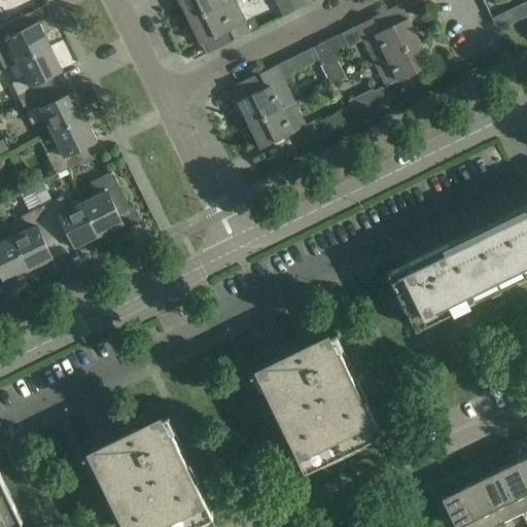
[(189,20),(190,22),(233,0),(183,0),(192,19),(189,20)]
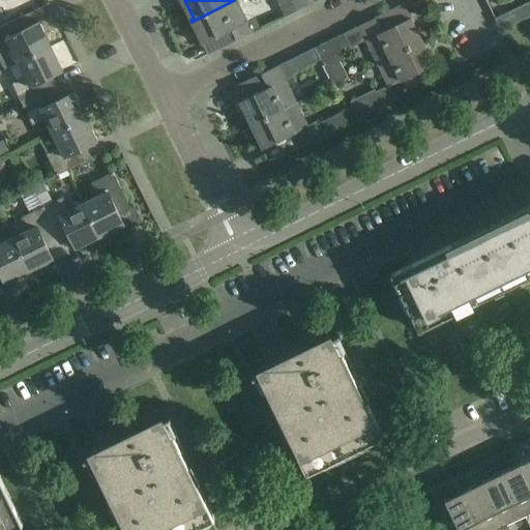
[(235,40),(252,32),(236,0),(234,0),(200,17),(192,22),(195,21),(204,40),(202,42),(203,45),(230,31),(235,40)]
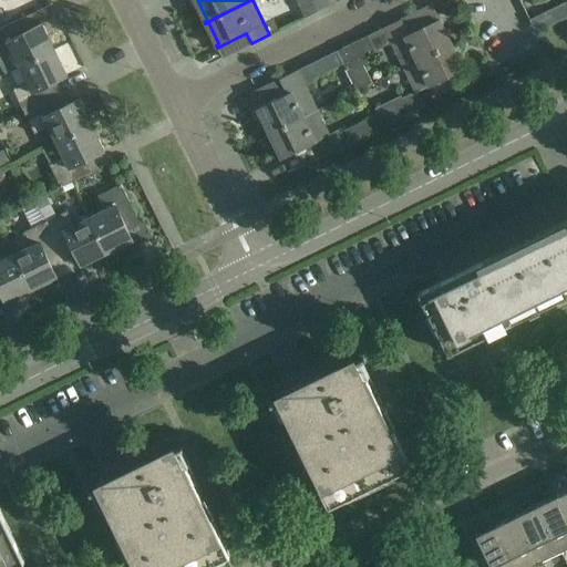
[(296,0),(305,18),(318,11),(312,0),(296,0)]
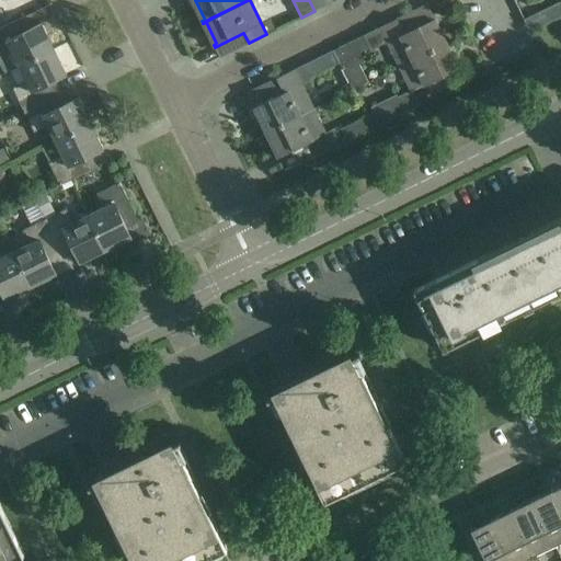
[(309,0),(315,11),(338,0),(309,0)]
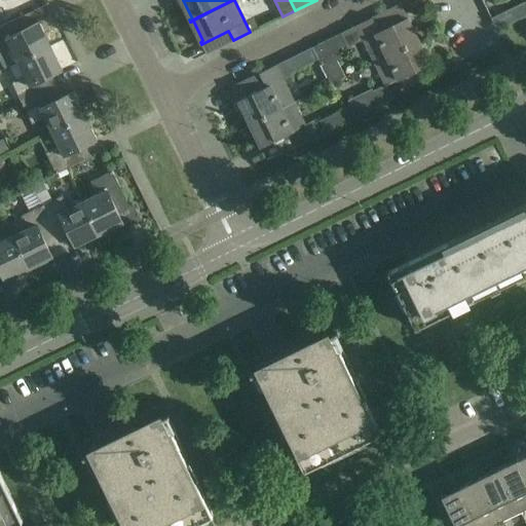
[(525,1),(503,11),(510,24),(525,15),(525,1)]
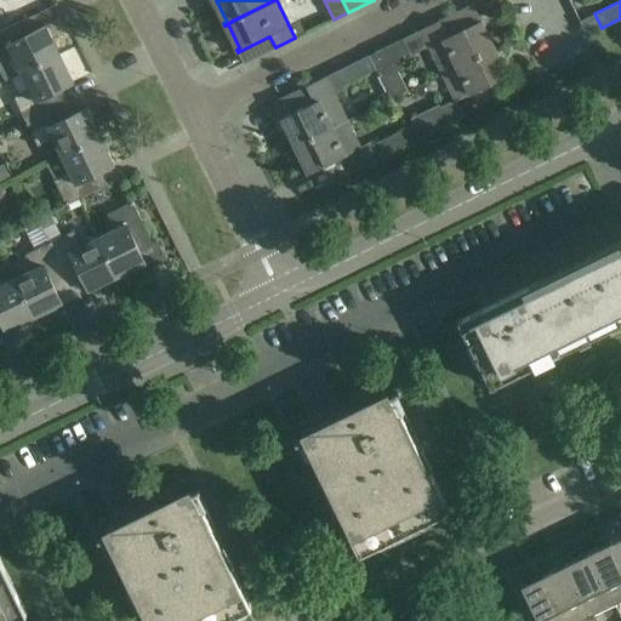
[(27,18),(0,32),(0,69),(5,81),(21,73),(32,68),(58,55),(51,39),(52,39),(46,26),(33,32),(27,18)]
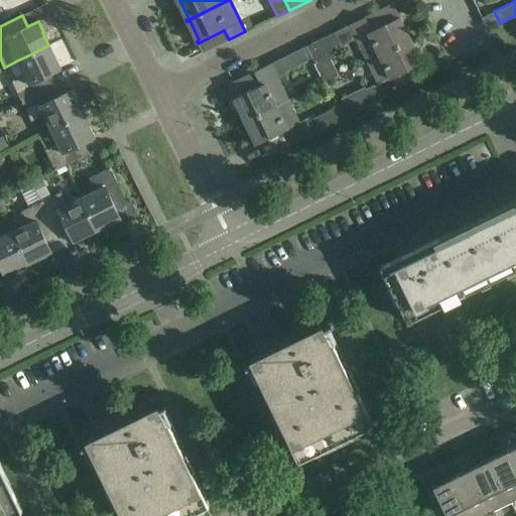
[(357,38),(368,61),(411,40),(410,39),(408,40),(398,20),(401,19),(400,17),(373,30),(367,17),(307,46),(312,58),(325,83),(339,76),(331,59),(335,57),(331,49),(340,44),(341,46),(357,38)]
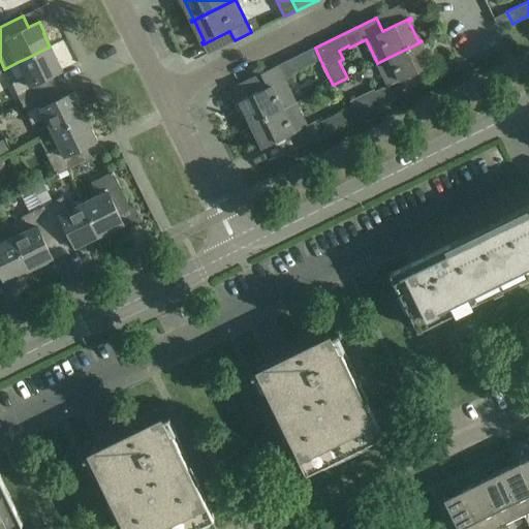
[(422,42),(422,41),(377,63),(389,86),(433,64),(432,63),(429,64),(419,43),(422,42)]
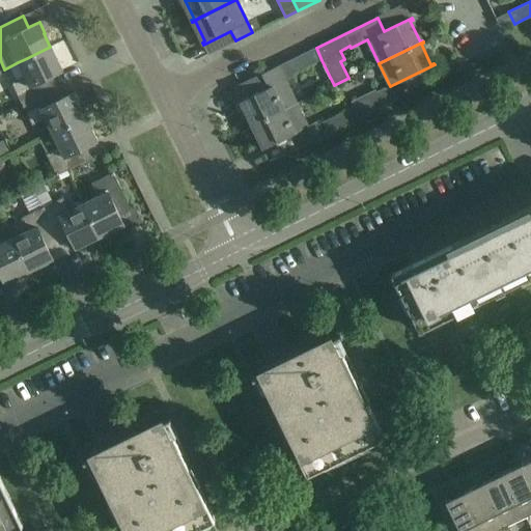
[(50,47),(18,62),(25,77),(11,83),(22,105),(57,87),(52,76),(63,71),(57,59),(56,59),(50,47)]
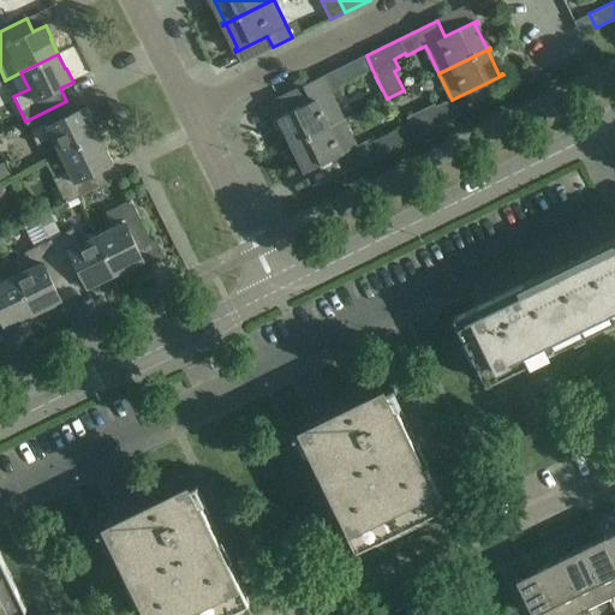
[(372,70),(366,55),(303,85),(311,102),(279,118),(280,120),(282,119),(291,136),(294,143),(291,144),(292,145),(344,120),(330,94),(341,89),(340,85),(372,70)]
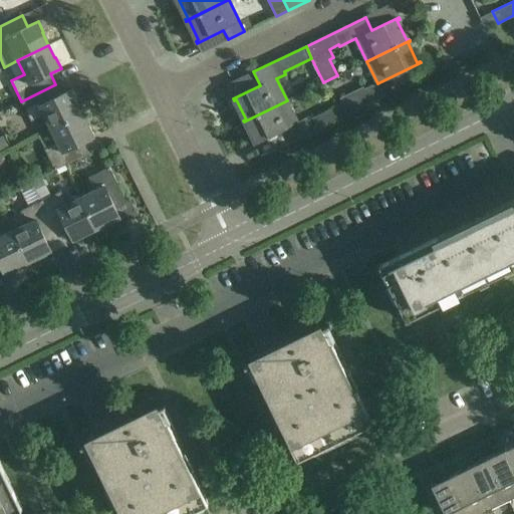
[(389,83),(380,87),(384,96),(393,92),(389,83)]
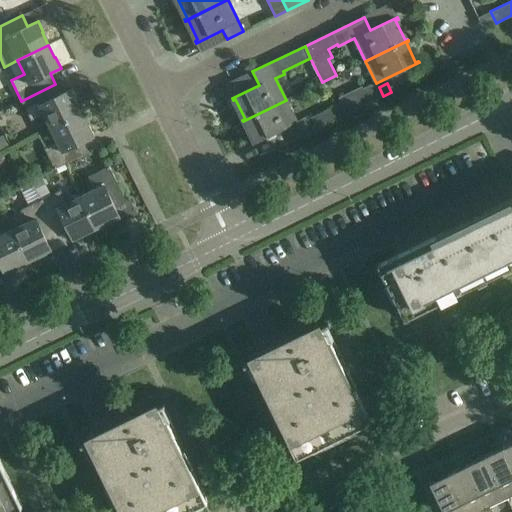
[(51,128),(81,113),(75,101),(76,100),(71,89),(60,95),(55,84),(21,101),(31,120),(44,114),(51,128)]
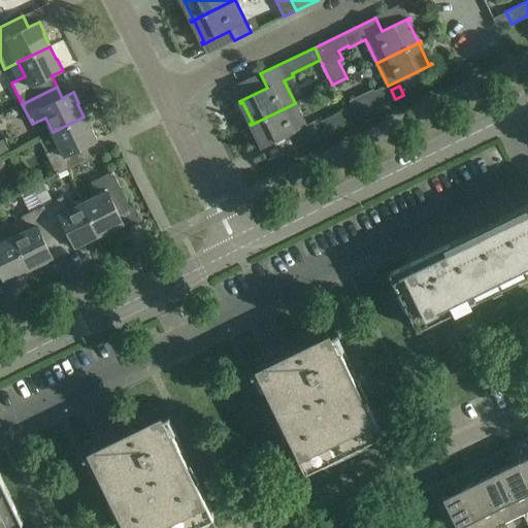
[(390,90),(386,92),(384,89),(375,93),(374,90),(350,101),(352,106),(344,109),(351,122),(395,99),(391,90),(390,90)]
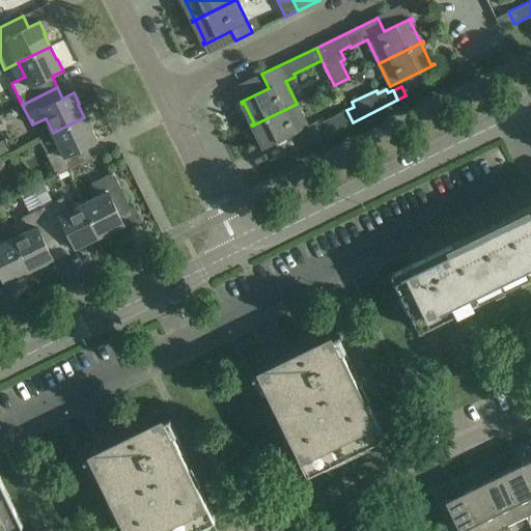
[(297,104),(252,126),(252,127),(255,126),(266,145),(262,147),(263,149),(291,136),(298,149),(353,122),(346,110),(318,124),(316,121),(307,126),(297,104)]
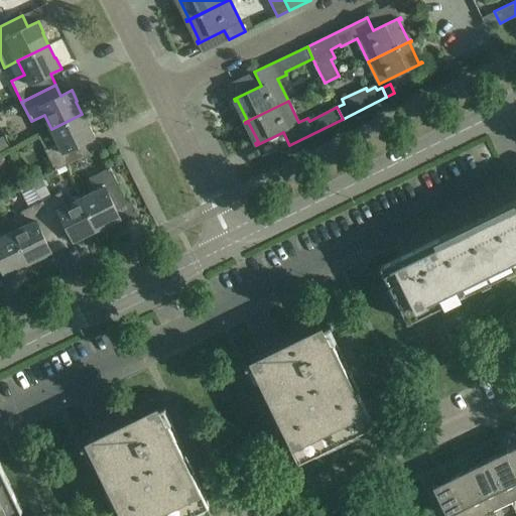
[(82,114),(51,129),(58,143),(45,150),(54,170),(90,153),(84,142),(95,137),(90,126),(89,127),(82,114)]
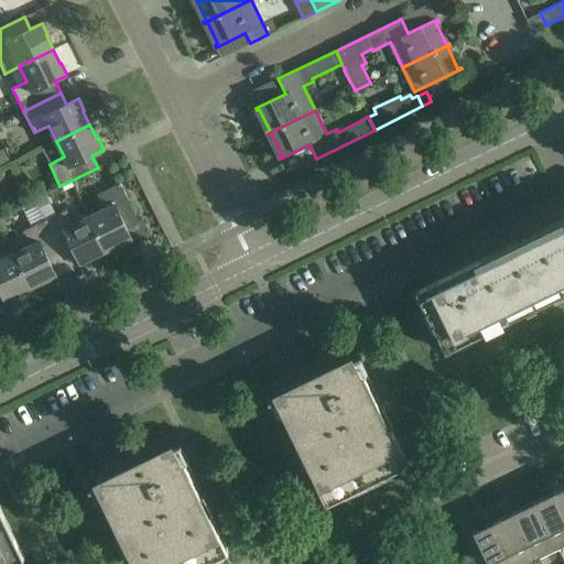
[(90,216),(107,249),(120,243),(120,245),(132,238),(127,227),(139,220),(120,184),(98,194),(105,208),(90,216)]
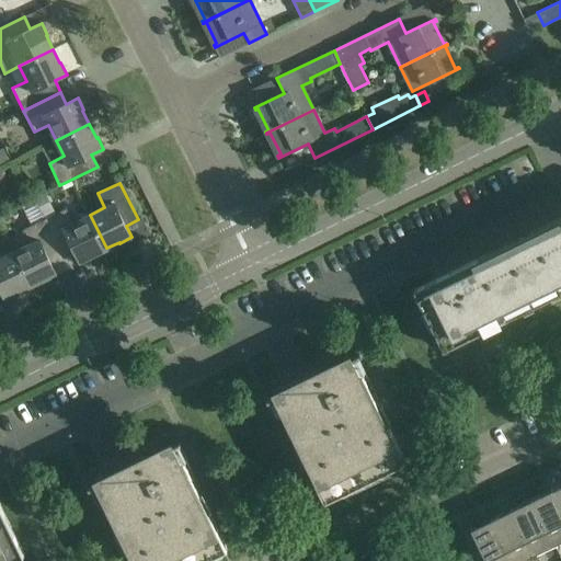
[(46,219),(64,255),(75,250),(80,262),(92,256),(92,255),(106,248),(90,215),(75,222),(68,208),(46,219)]
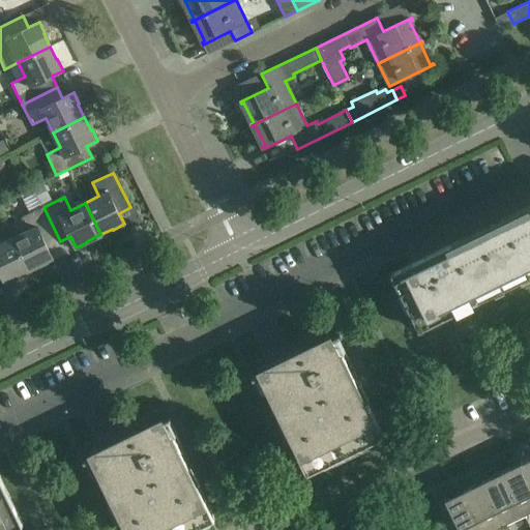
[(29,231),(15,237),(30,269),(42,263),(42,264),(54,259),(49,247),(60,241),(43,207),(22,217),(29,231)]
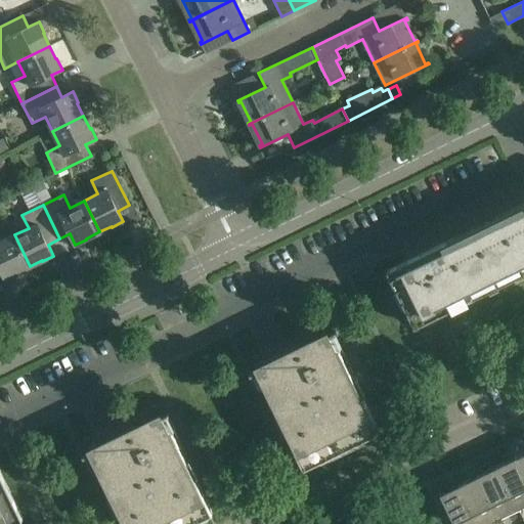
[(523,205),(448,244),(447,241),(419,255),(421,257),(405,264),(404,262),(384,271),(385,274),(390,272),(418,329),(419,328),(417,322),(447,307),(445,303),(522,265),(521,264),(523,262),(523,205)]
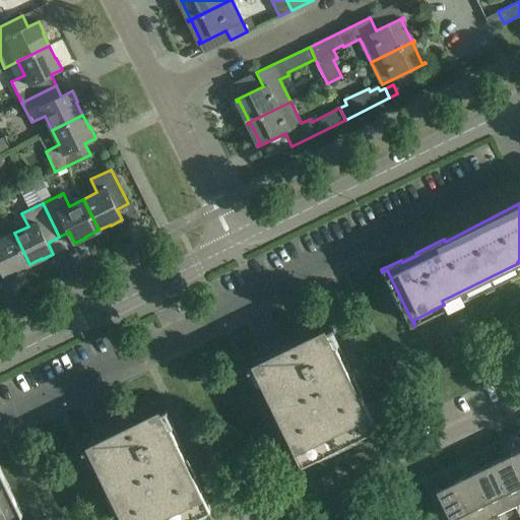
[(29,264),(14,233),(0,240),(0,266),(5,277),(16,271),(15,270),(29,264)]
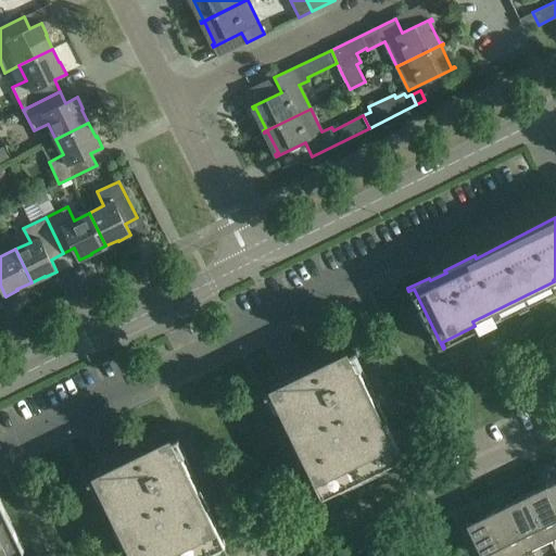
[(357,352),(356,350),(315,369),(312,362),(272,382),(275,389),(265,394),(266,396),(276,392),(290,419),(285,421),(294,441),(300,439),(308,458),(303,460),(321,497),(342,488),(341,487),(339,482),(379,463),(381,467),(396,459),(396,460),(402,458),(359,370),(354,373),(346,357),(357,352)]
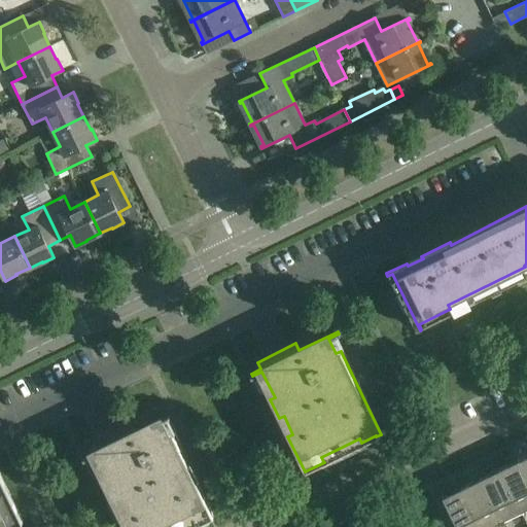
[(170,416),(169,414),(131,432),(128,425),(90,445),(93,451),(83,456),(84,458),(95,454),(107,480),(103,482),(111,500),(116,498),(125,517),(119,519),(124,526),(178,526),(192,521),(195,525),(213,516),(172,432),(167,435),(161,421),(170,416)]
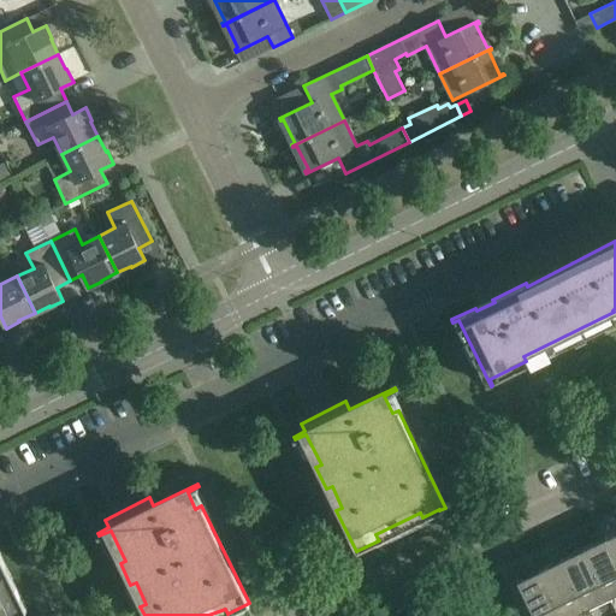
[(585,548),(610,599),(615,596),(615,556),(606,537),(585,548)]
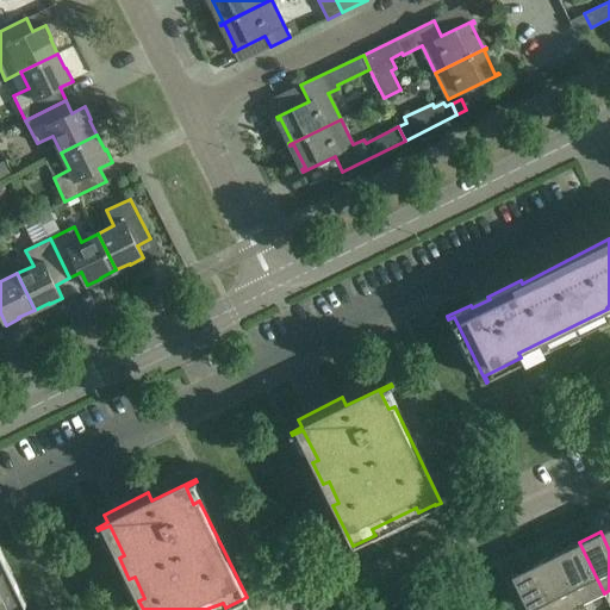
[(582,604),(604,593),(579,542),(556,553),(582,604)]
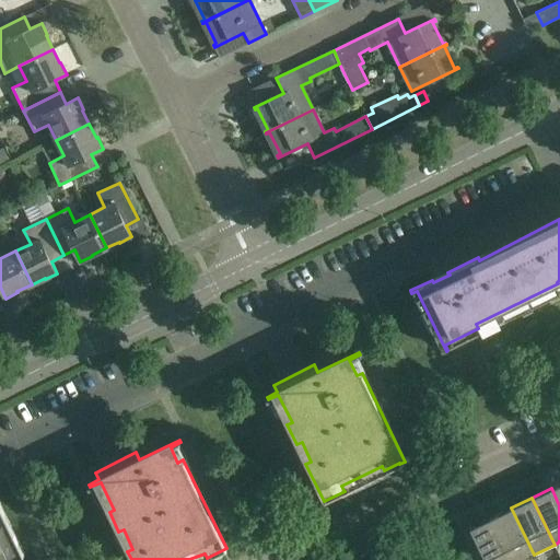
[(511,559),(523,559),(534,555),(511,508),(491,517),(511,559)]
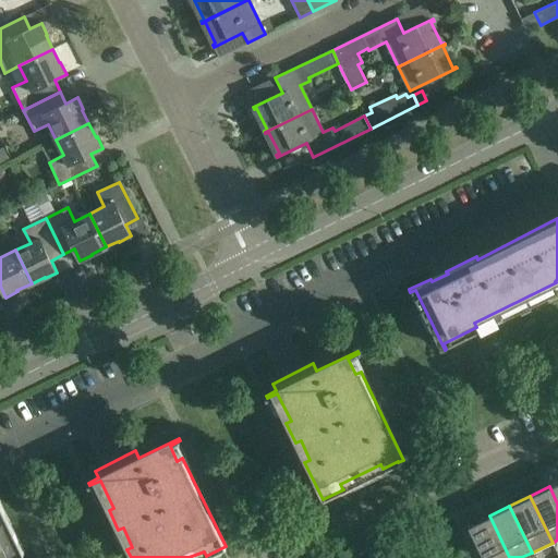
[(0,557),(2,557),(19,550),(22,556),(24,555),(0,507),(0,557)]
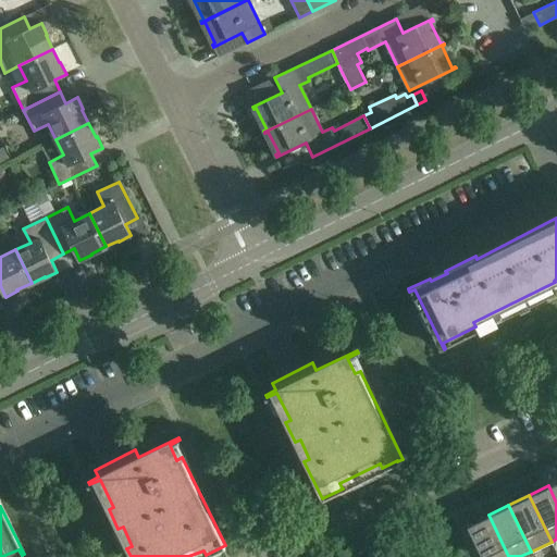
[(483,556),(508,556),(489,515),(468,525),(483,556)]
